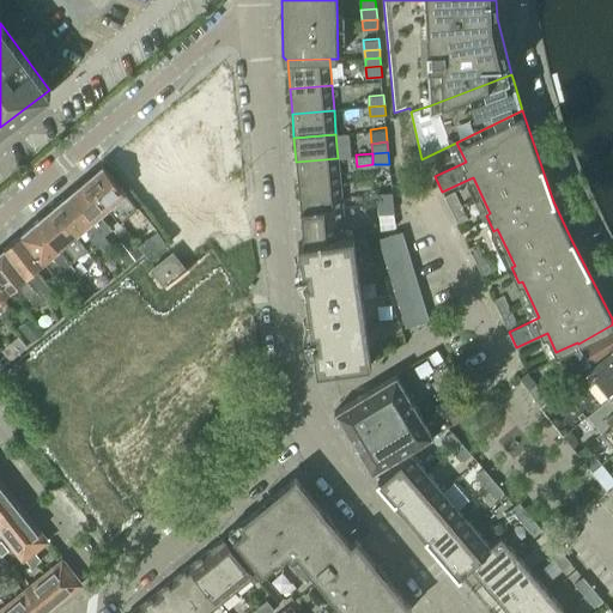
[(296,162),(298,187),(340,183),(338,158),(296,162)]
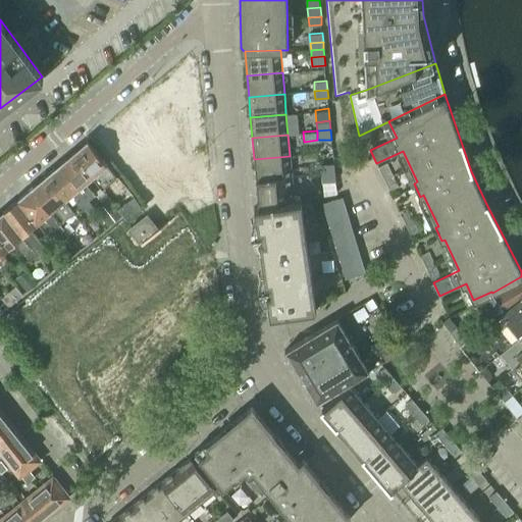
[(88,141),(73,152),(92,176),(102,189),(116,177),(88,141)]
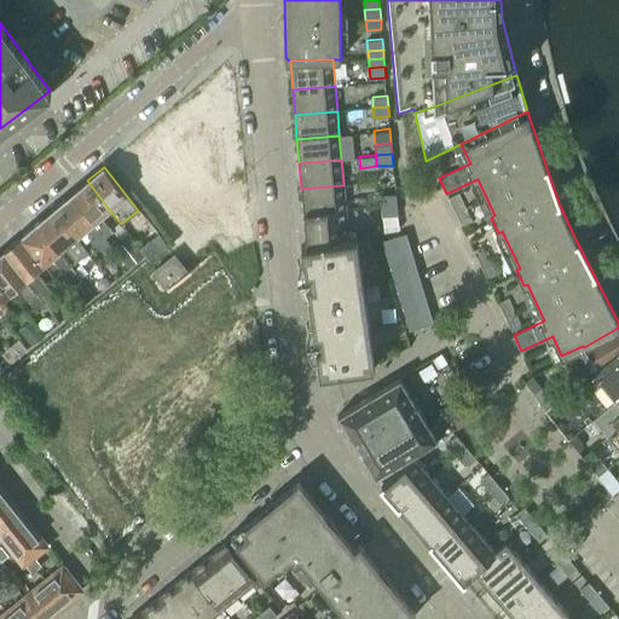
[(87,180),(70,195),(104,237),(111,232),(100,218),(109,209),(87,180)]
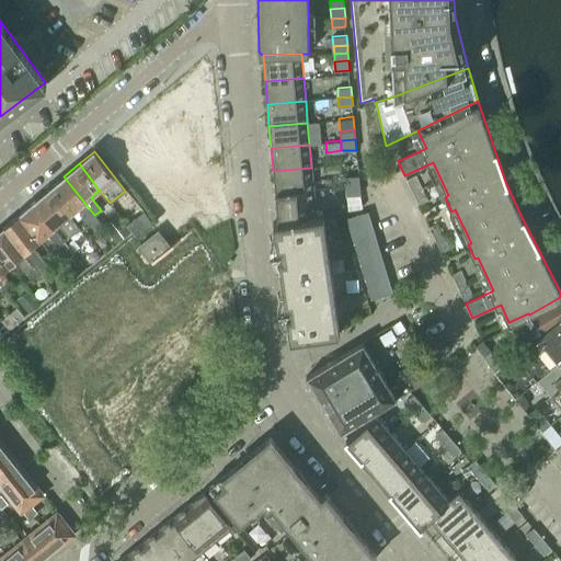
[(273,171),(275,193),(313,190),(311,168),(273,171)]
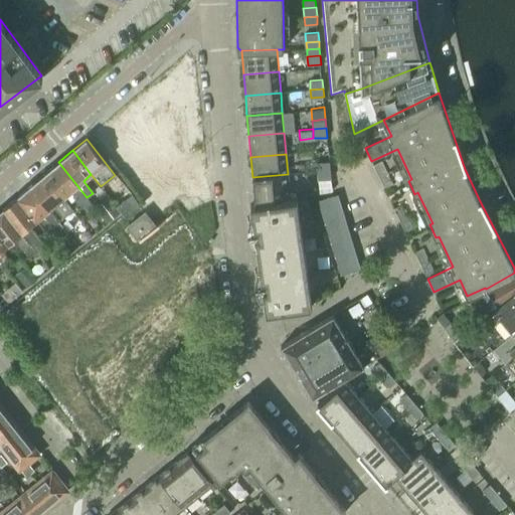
[(373,164),(384,188),(392,184),(381,160),(373,164)]
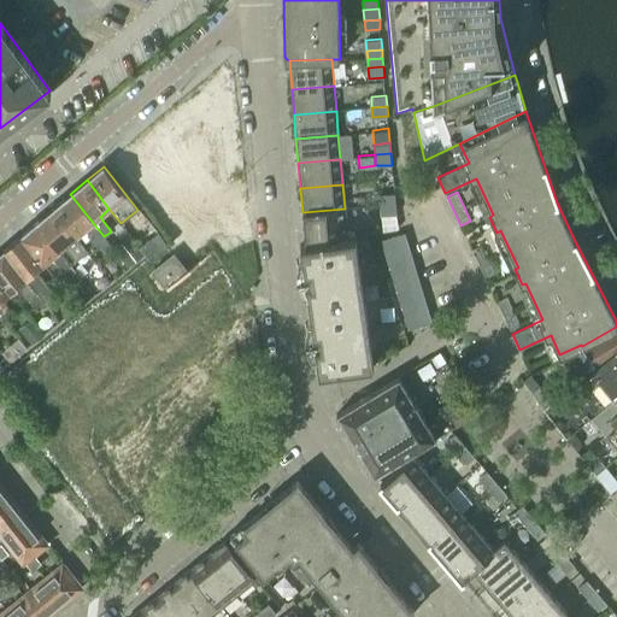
[(380,194),(380,205),(395,204),(394,193),(380,194)]
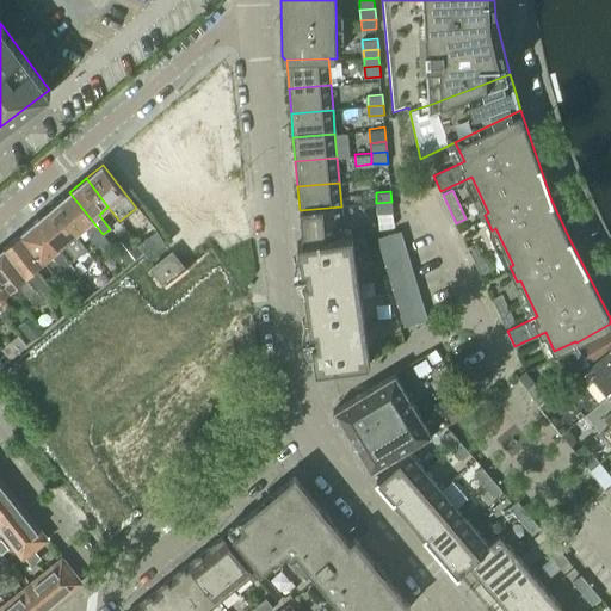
[(69,192),(54,205),(76,234),(85,226),(105,252),(112,246),(103,234),(69,192)]
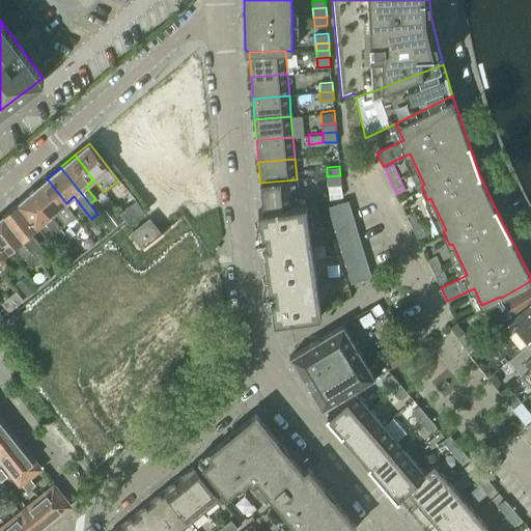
[(340,175),(327,176),(328,186),(340,185),(341,184),(340,175)]
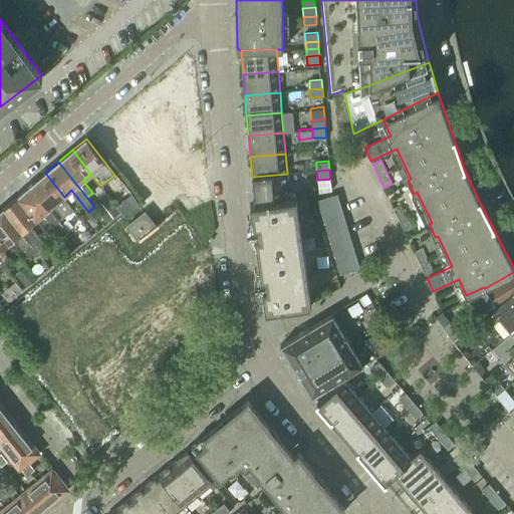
[(45,173),(31,185),(59,220),(66,214),(73,208),(64,197),(45,173)]
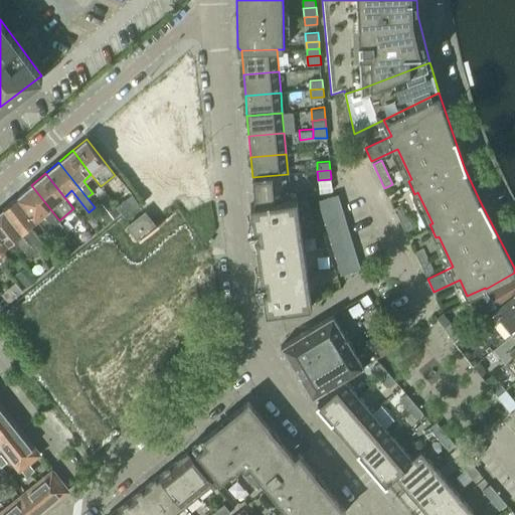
[(254,198),(254,203),(290,198),(288,174),(252,177),(254,198)]
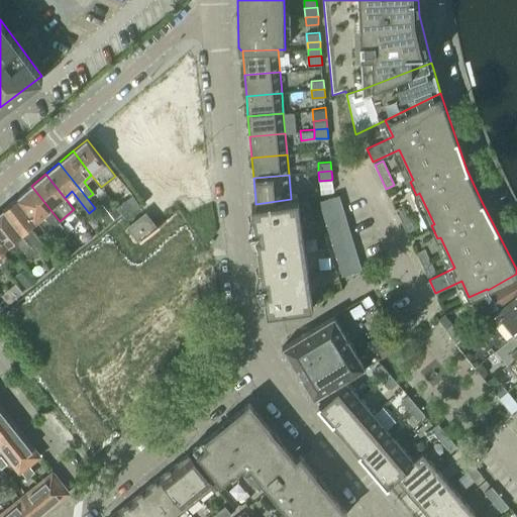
[(331,180),(319,181),(320,193),(333,191),(331,180)]
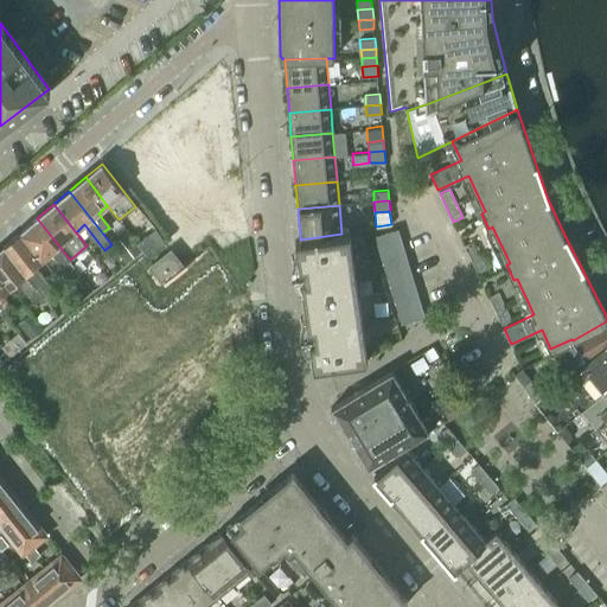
[(51,251),(62,267),(74,281),(81,275),(69,261),(70,260),(37,218),(20,231),(43,260),(51,251)]
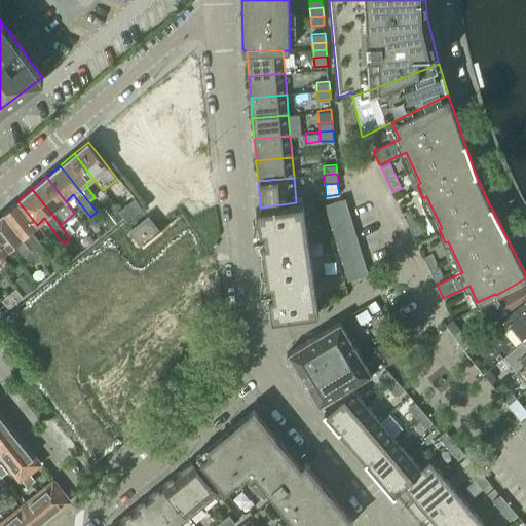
[(345,198),(335,201),(338,213),(348,210),(345,198)]
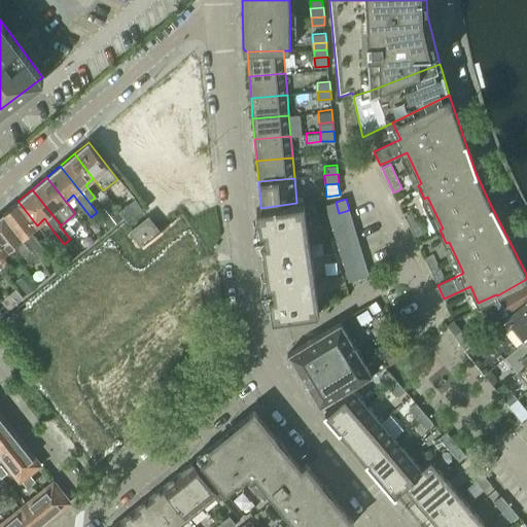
[(3,213),(32,250),(39,257),(46,251),(30,231),(37,225),(18,201),(3,213)]
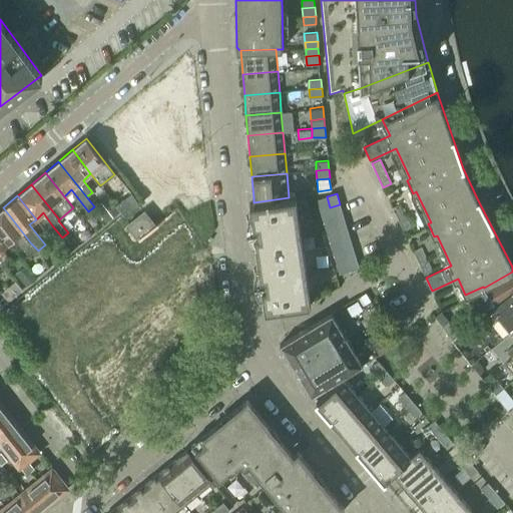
[(248,203),(257,257),(303,250),(298,220),(295,196),(289,197),(253,202),(248,203)]
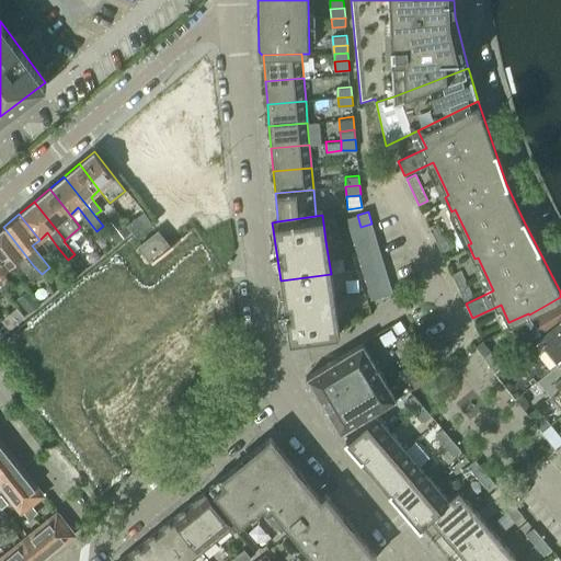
[(346,218),(351,230),(361,227),(357,215),(346,218)]
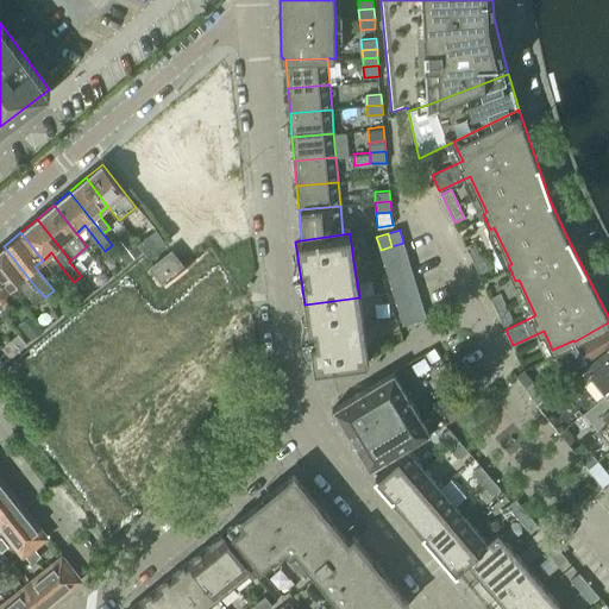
[(466,246),(479,274),(489,269),(476,242),(466,246)]
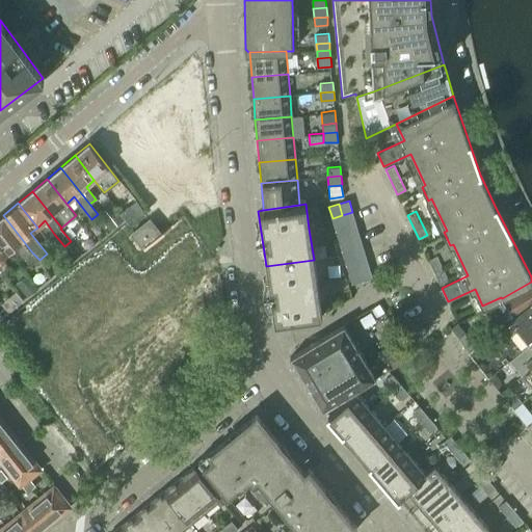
[(342,215),(345,224),(355,221),(352,212),(342,215)]
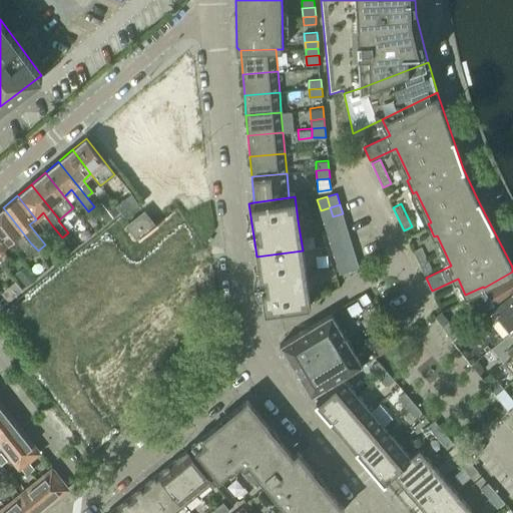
[(14,237),(23,249),(30,258),(38,250),(31,243),(3,207),(0,209),(0,232),(8,242),(14,237)]
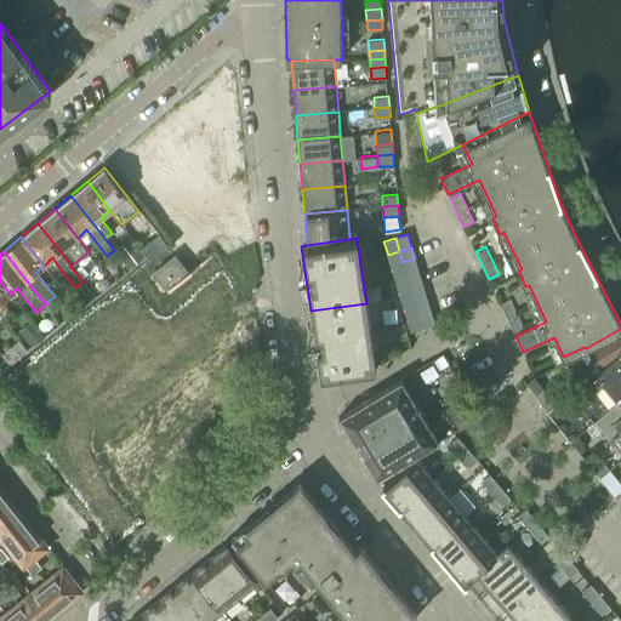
[(388,255),(391,266),(403,262),(399,251),(388,255)]
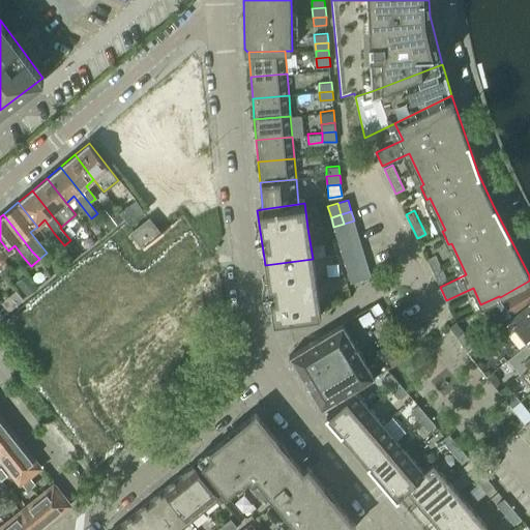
[(159,234),(155,229),(148,219),(131,234),(131,235),(134,233),(144,245),(143,246),(144,247),(160,235),(159,234)]
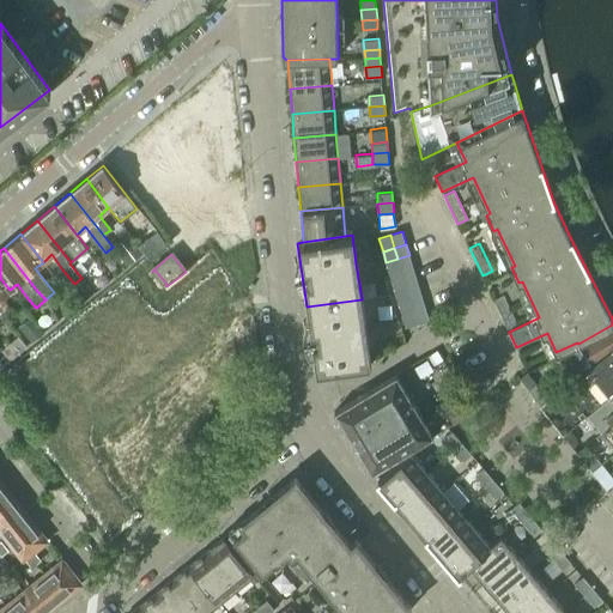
[(398,259),(400,268),(412,265),(410,255),(398,259)]
